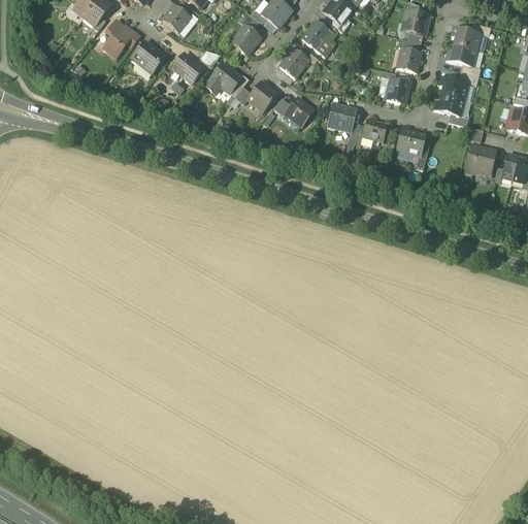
[(85,15),(97,0),(79,0),(74,7),(85,15)]
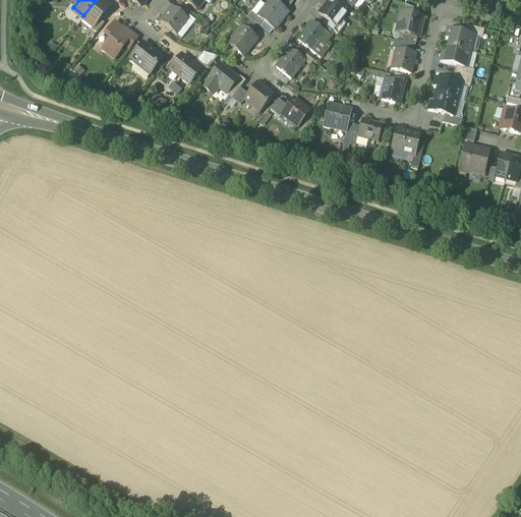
[(96,0),(83,15),(94,23),(100,16),(109,5),(102,0),(96,0)]
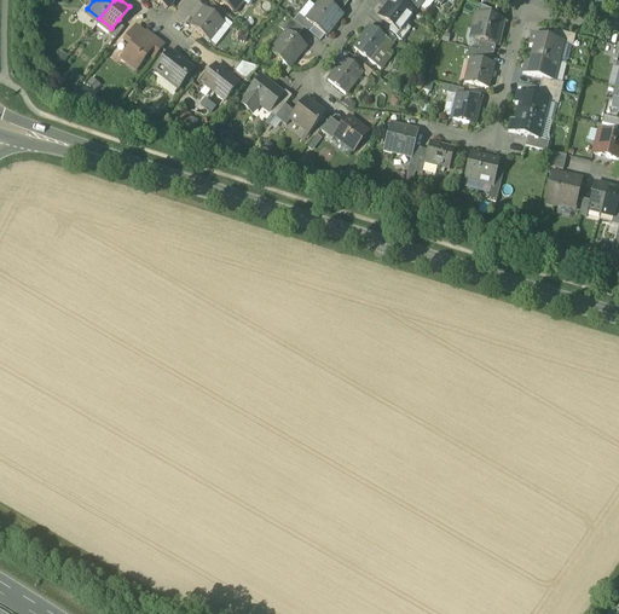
[(207,6),(223,18),(227,12),(212,0),(207,6)]
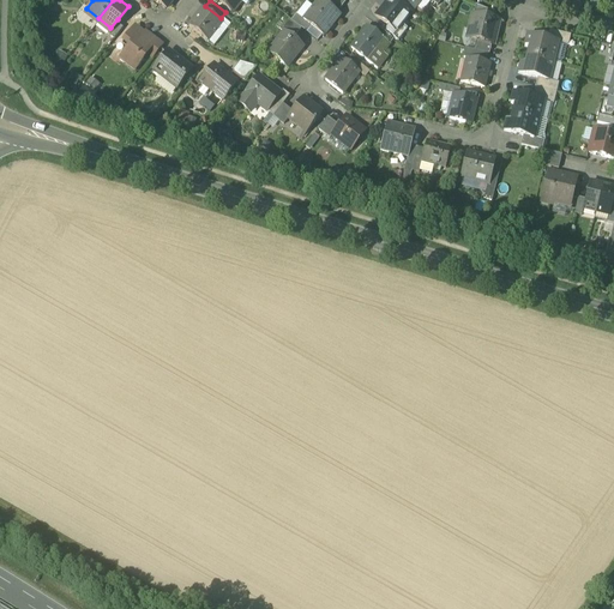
[(305,0),(296,11),(304,16),(313,4),(307,0),(305,0)]
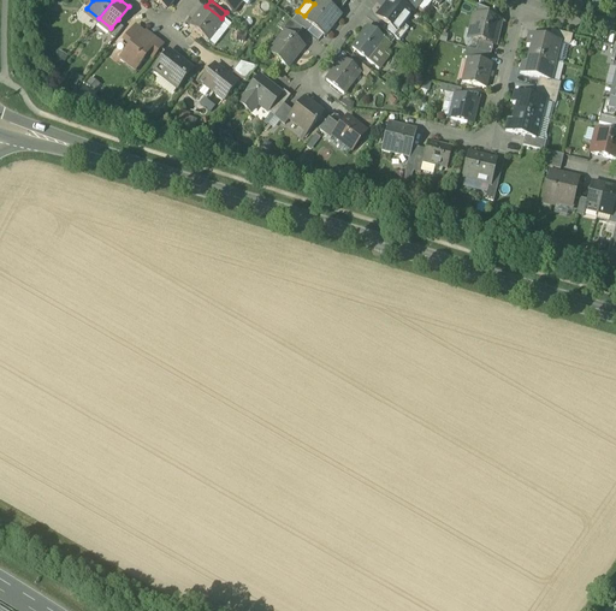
[(324,31),(325,33),(342,11),(338,9),(329,0),(317,0),(314,4),(304,16),(313,23),(324,31)]
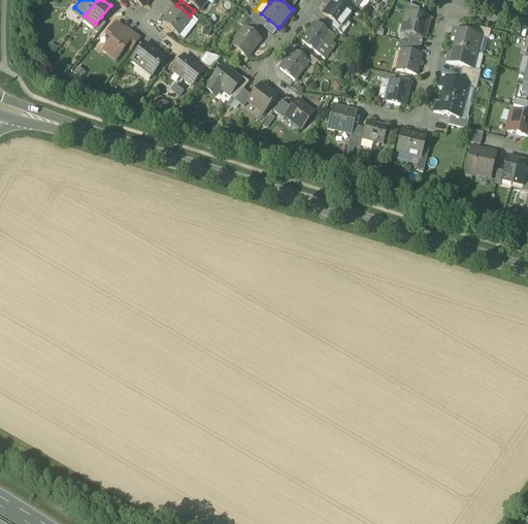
[(341,24),(355,7),(344,0),(330,0),(323,10),(333,19),(341,24)]
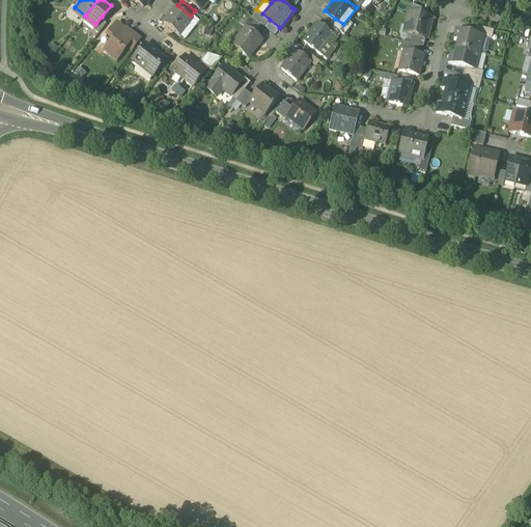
[(411,1),(409,9),(423,14),(424,6),(412,1),(411,1)]
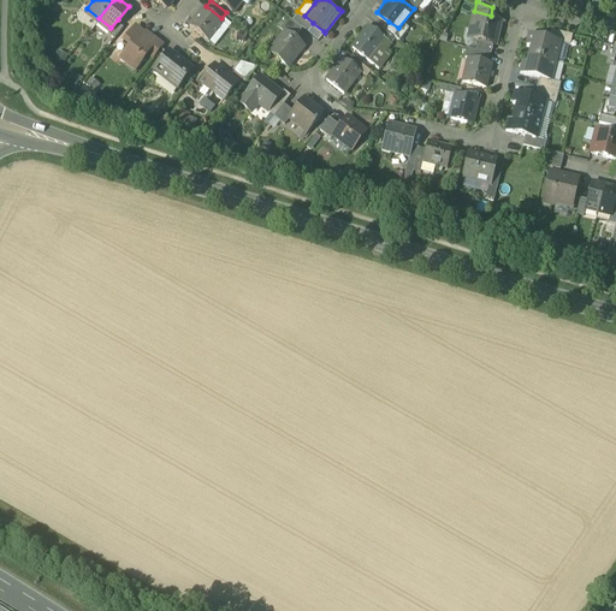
[(189,22),(208,37),(223,19),(221,18),(206,6),(203,4),(189,22)]
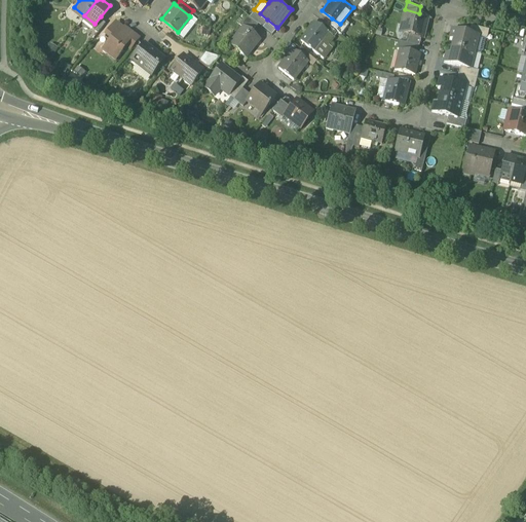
[(267,20),(260,13),(254,9),(253,8),(249,14),(257,21),(262,25),(267,20)]
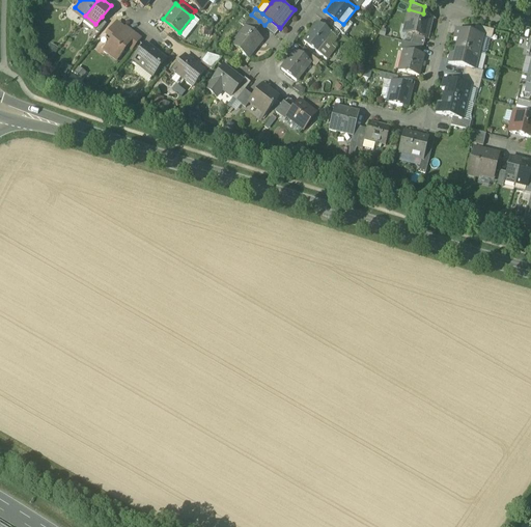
[(425,35),(427,35),(431,16),(423,14),(409,9),(406,21),(410,22),(408,31),(412,32),(425,35)]
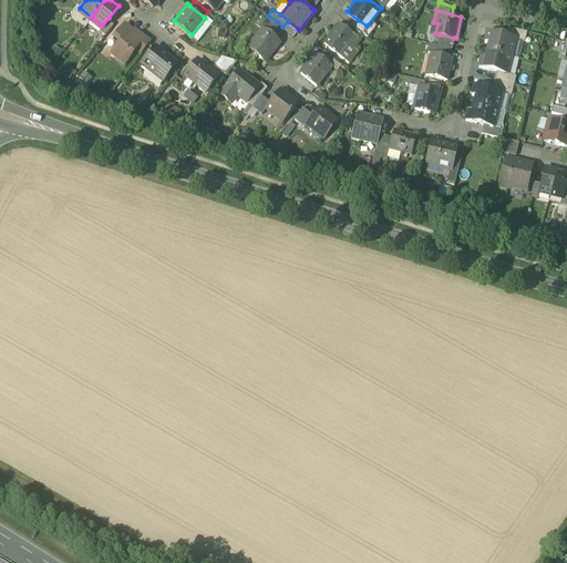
[(261,26),(269,32),(277,22),(268,16),(265,12),(257,23),(260,26),(261,26)]
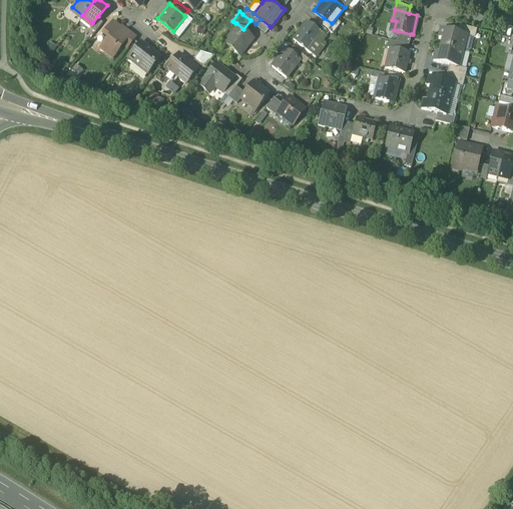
[(89,27),(94,31),(102,20),(98,16),(92,23),(89,27)]
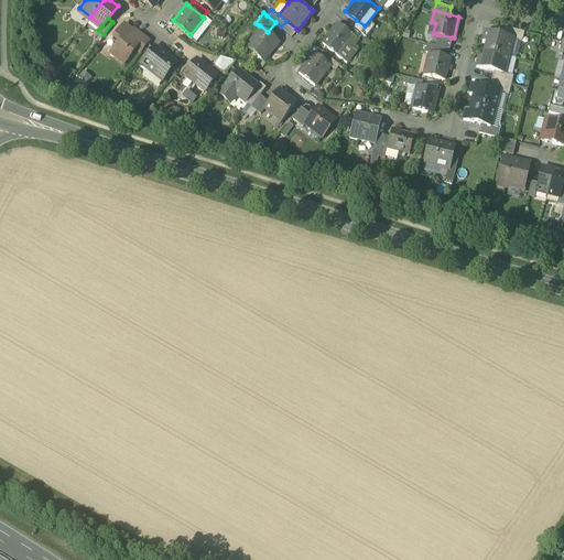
[(209,22),(204,18),(191,34),(196,39),(209,22)]
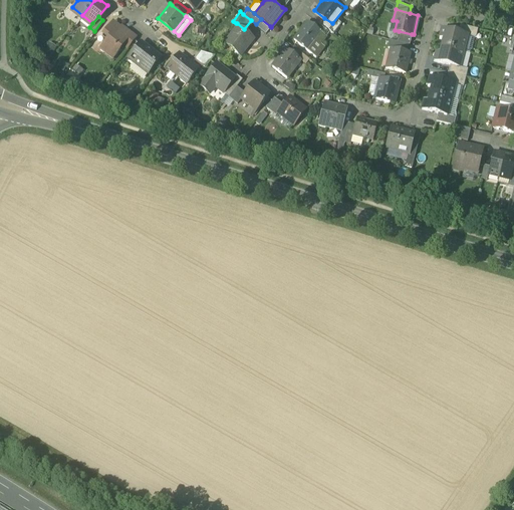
[(332,23),(324,18),(321,22),(329,29),(333,32),(337,26),(332,23)]
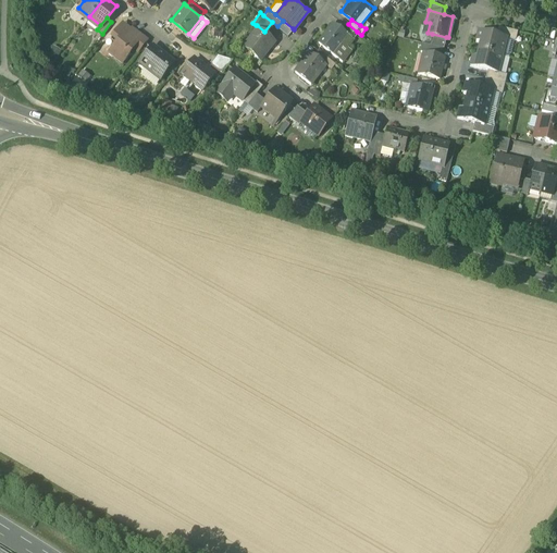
[(283,21),(277,26),(287,34),(293,28),(283,21)]
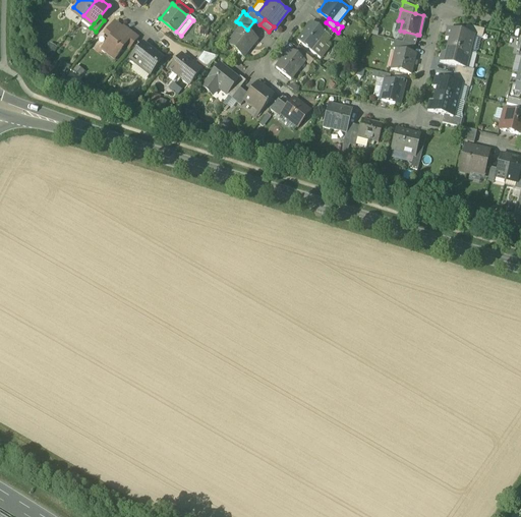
[(297,38),(312,49),(326,31),(319,25),(311,19),(297,38)]
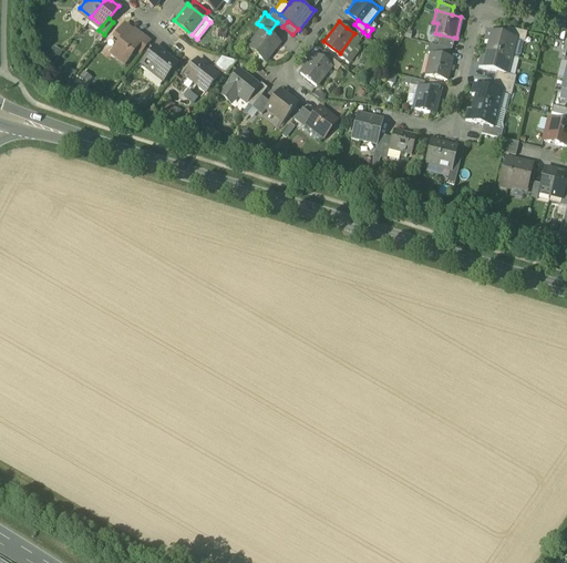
[(124,61),(135,47),(138,42),(134,40),(138,33),(132,28),(124,22),(114,34),(120,39),(111,51),(124,61)]
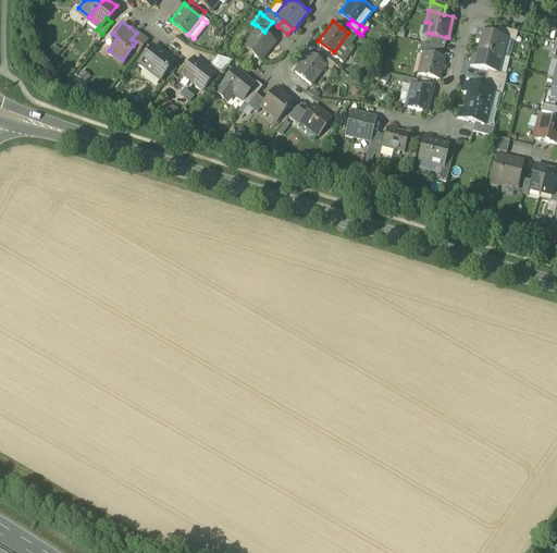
[(348,33),(354,37),(357,32),(348,24),(345,22),(341,27),(348,33)]
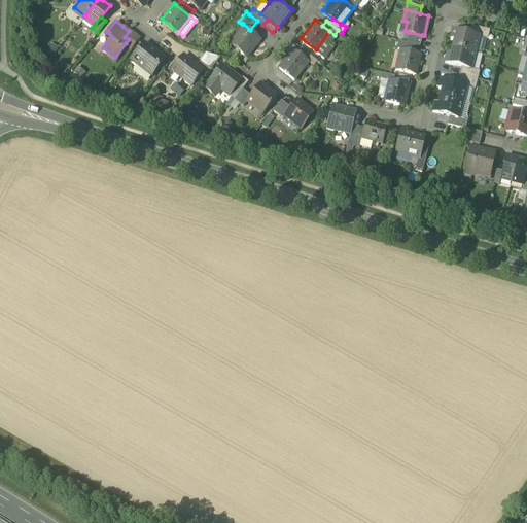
[(487,35),(488,35),(490,27),(471,23),(469,31),(480,33),(487,35)]
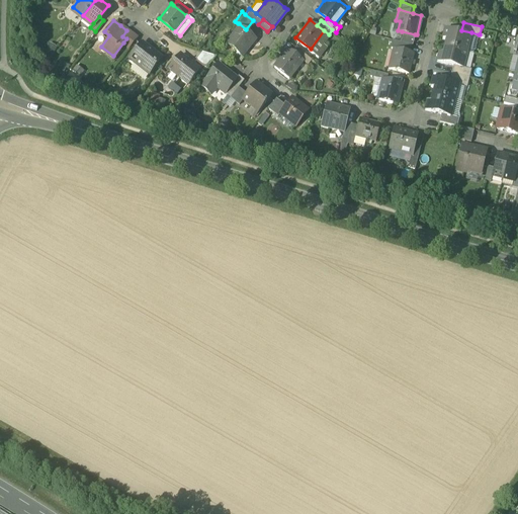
[(122,23),(120,25),(126,30),(122,36),(126,38),(123,43),(127,46),(137,34),(122,23)]
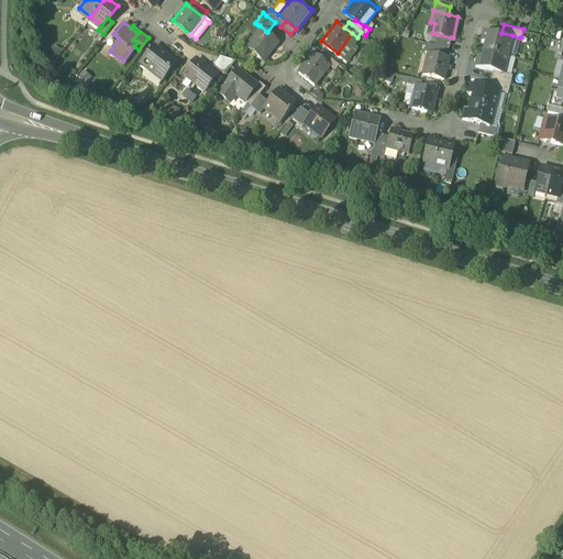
[(252,50),(262,58),(268,50),(267,48),(272,43),(273,44),(277,39),(267,32),(260,25),(258,25),(247,40),(255,45),(252,50)]
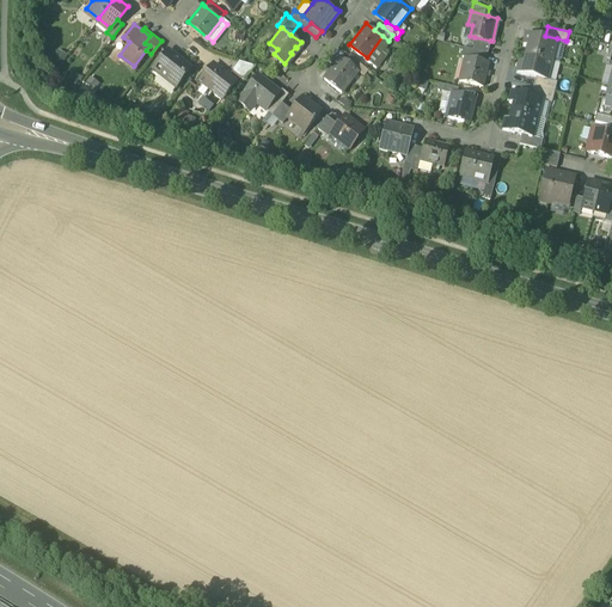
[(245,30),(236,29),(233,37),(243,38),(245,30)]
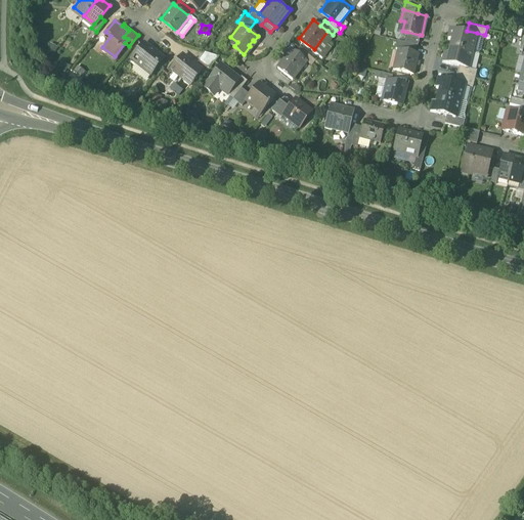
[(451,36),(450,44),(473,49),(477,33),(467,31),(450,27),(447,35),(451,36)]
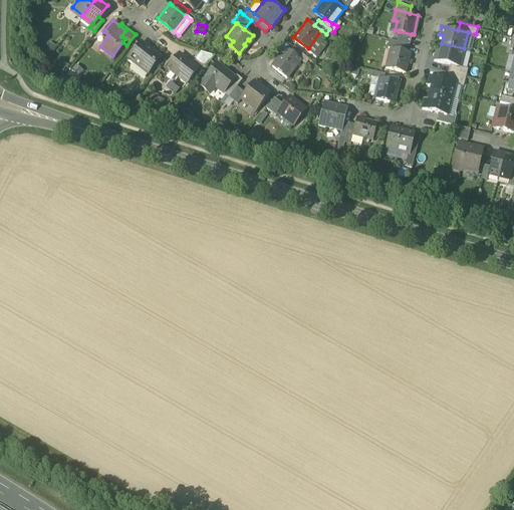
[(395,30),(392,29),(390,37),(397,39),(399,31),(395,30)]
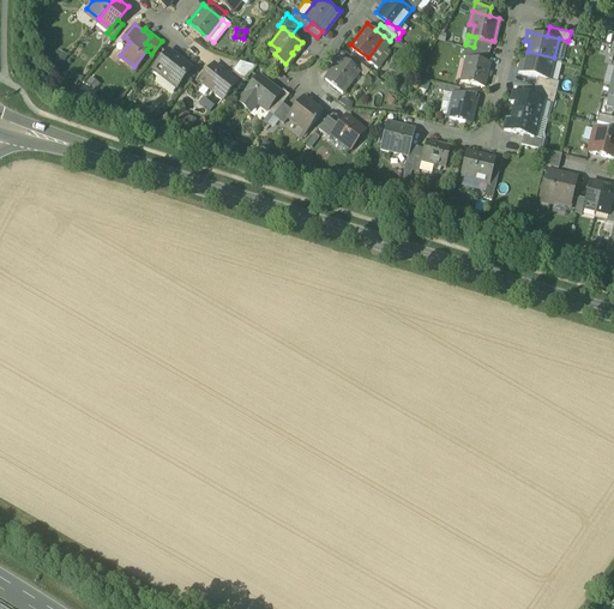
[(390,41),(384,36),(368,58),(378,65),(387,53),(383,49),(390,41)]
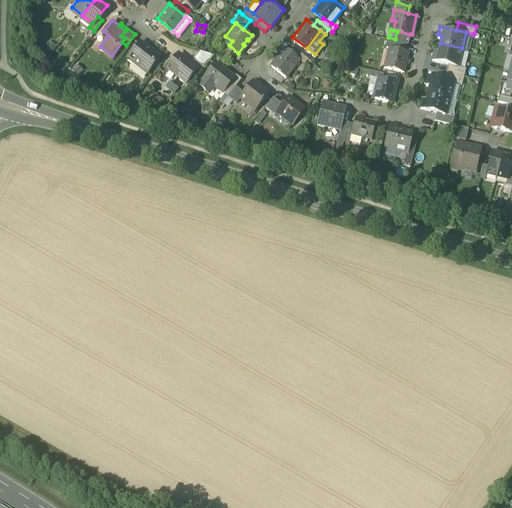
[(397,31),(395,39),(406,41),(408,42),(410,34),(397,31)]
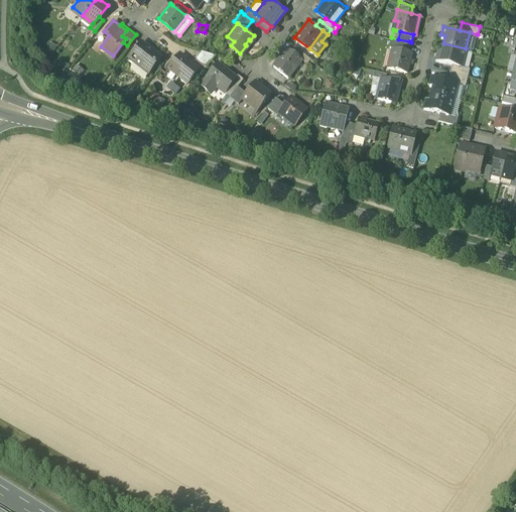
[(474,47),(477,34),(470,32),(466,48),(472,50),(472,47),(474,47)]
